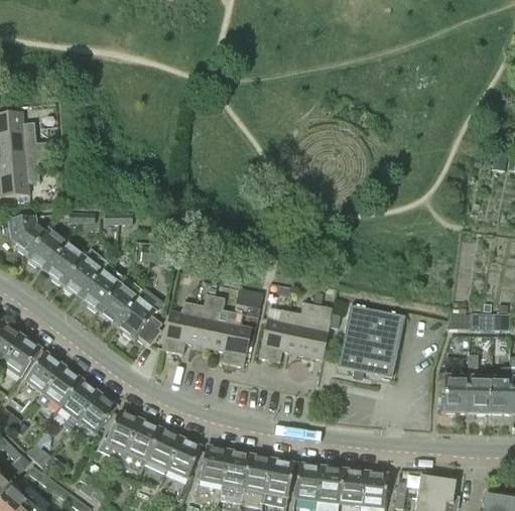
[(0,134),(36,132),(35,121),(24,122),(23,111),(0,112),(0,134)]
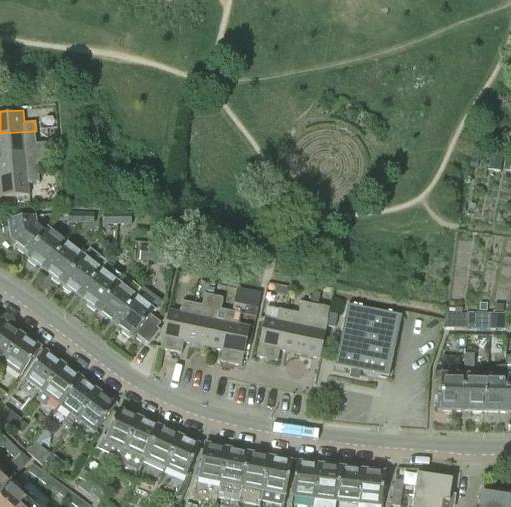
[(0,133),(0,153),(49,150),(48,140),(37,141),(36,131),(0,133)]
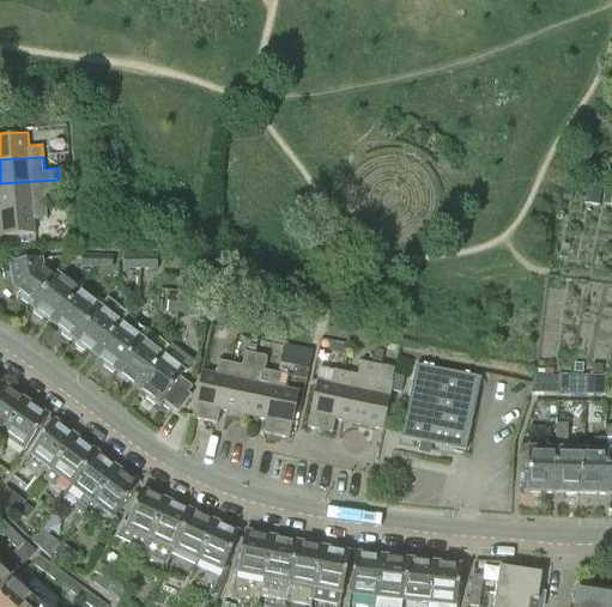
[(60,189),(59,180),(0,183),(0,206),(47,202),(46,190),(60,189)]
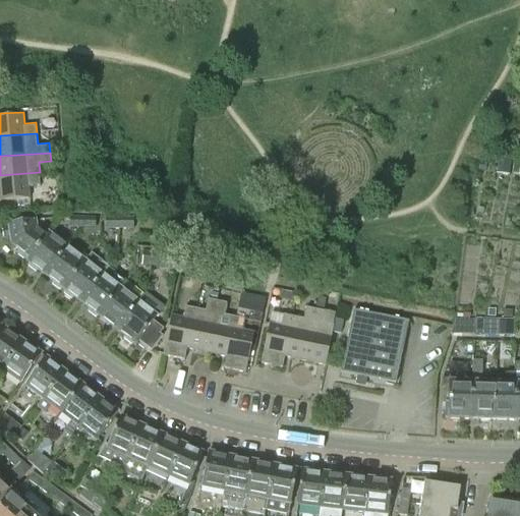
[(41,182),(40,172),(0,175),(0,197),(30,195),(29,183),(41,182)]
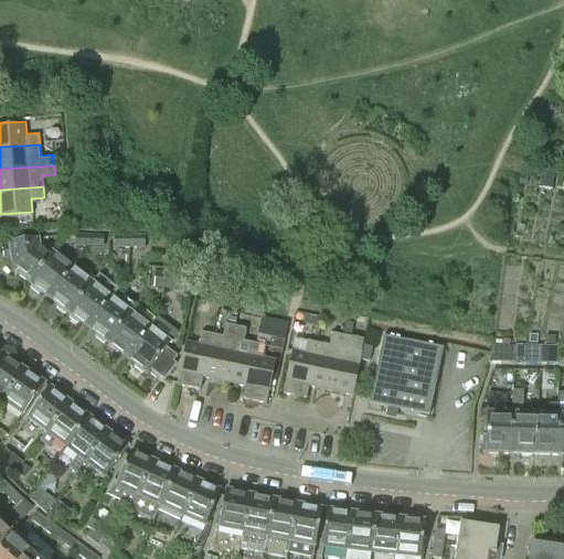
[(105,232),(92,233),(92,242),(105,242),(105,232)]
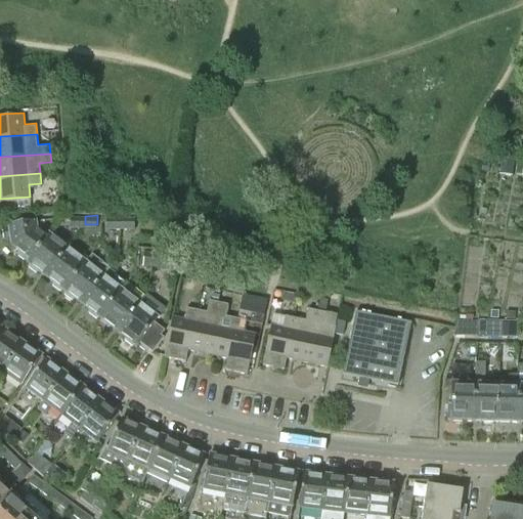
[(135,215),(122,216),(122,226),(135,226),(135,215)]
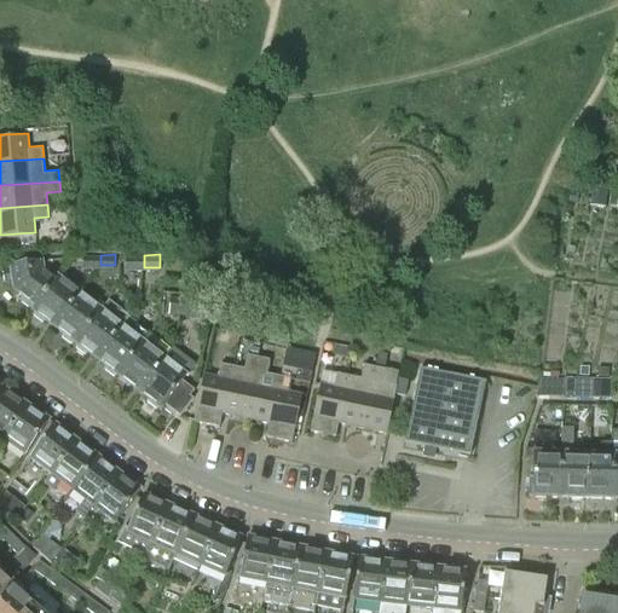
[(84,265),(100,265),(100,255),(84,255),(84,265)]
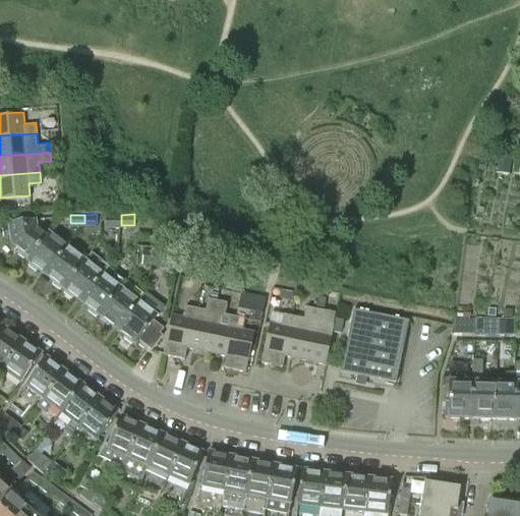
[(106,225),(121,225),(121,215),(107,215),(106,225)]
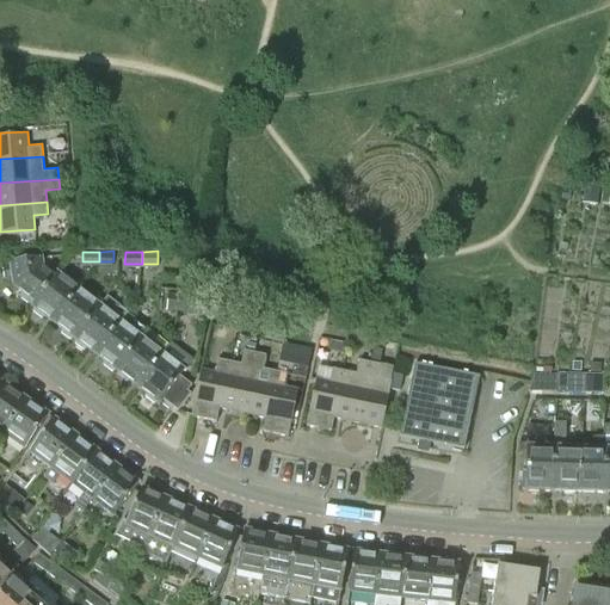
[(23,292),(36,302),(61,270),(60,270),(57,273),(45,265),(44,253),(13,258),(13,259),(5,260),(7,277),(16,276),(17,283),(25,289),(23,292)]
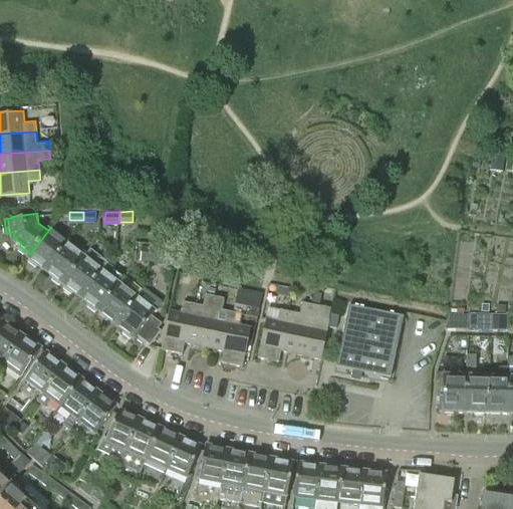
[(68,240),(51,227),(30,254),(31,255),(30,257),(38,263),(39,261),(47,267),(68,240)]
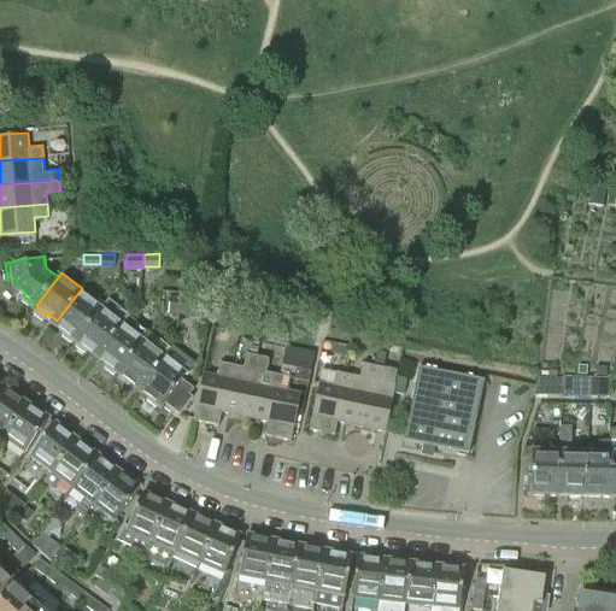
[(76,336),(78,338),(104,305),(82,288),(57,321),(66,328),(64,330),(75,339),(76,336)]
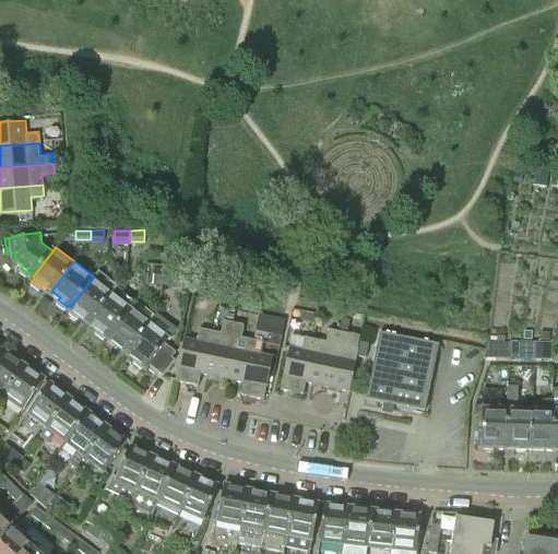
[(153,281),(163,281),(164,268),(154,267),(153,281)]
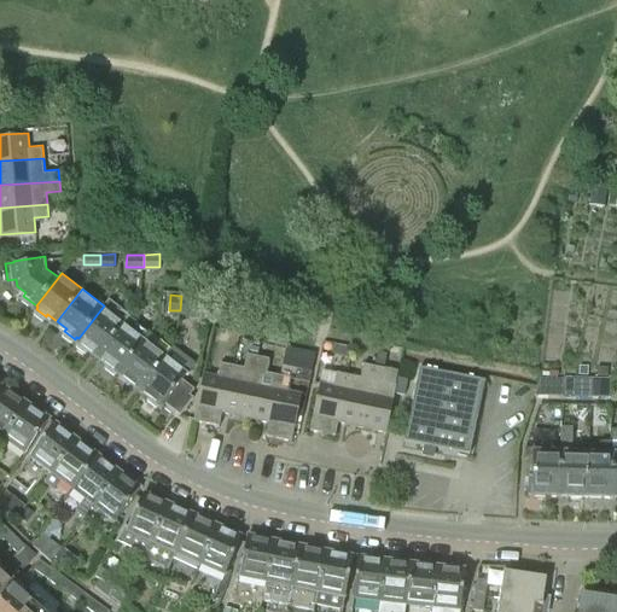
[(191,297),(181,296),(180,310),(190,312),(191,297)]
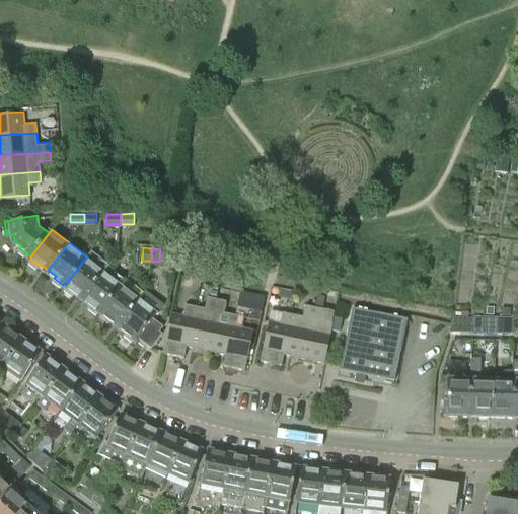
[(92,249),(87,257),(66,284),(68,285),(66,288),(74,294),(76,292),(83,297),(109,263),(92,249)]
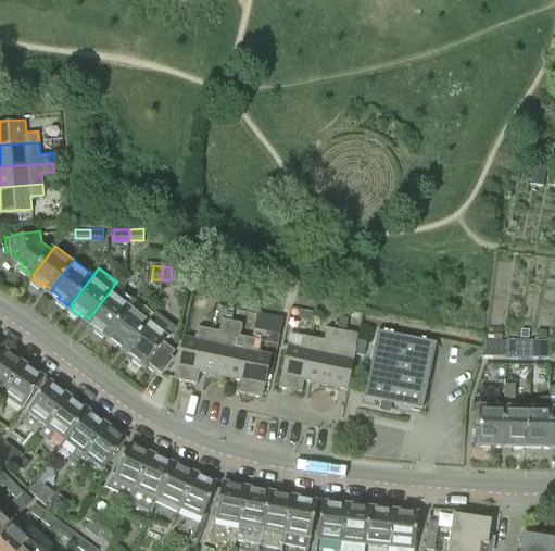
[(130,303),(135,298),(136,297),(117,282),(89,318),(98,325),(96,328),(104,335),(106,332),(109,334),(130,303)]
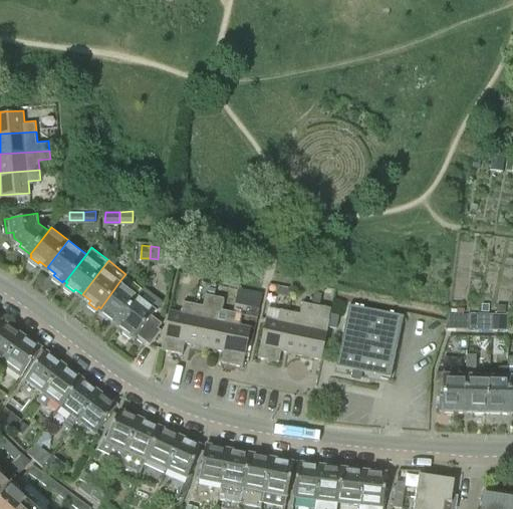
[(124,275),(120,280),(100,308),(101,309),(100,311),(108,317),(109,315),(117,321),(143,288),(124,275)]
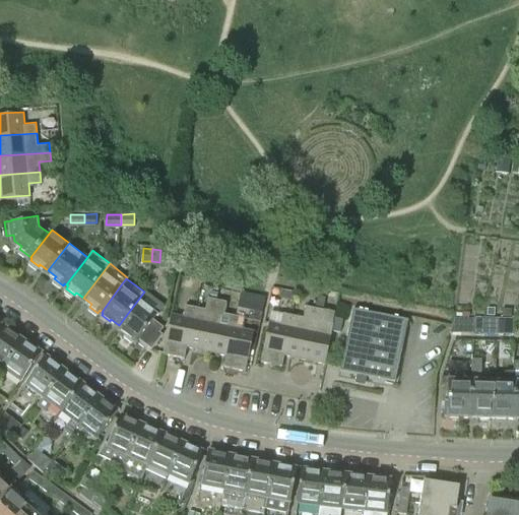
[(290,288),(280,286),(279,295),(289,297),(290,288)]
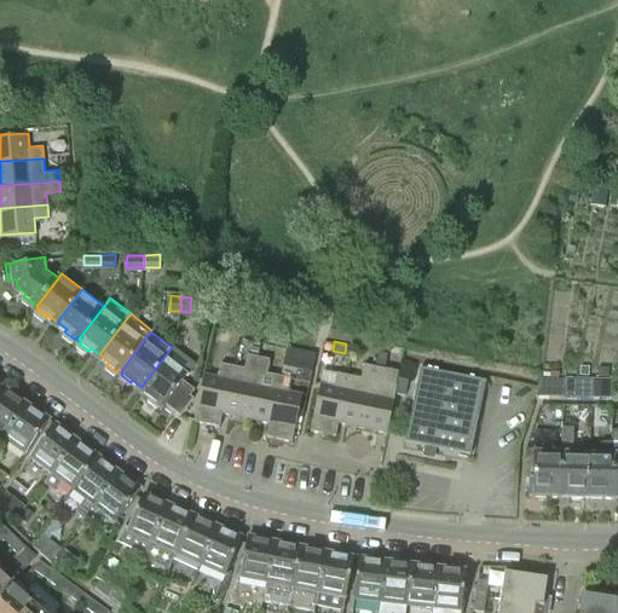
[(183,377),(189,370),(196,360),(174,343),(172,347),(142,387),(151,394),(149,397),(159,404),(162,400),(165,403),(162,405),(171,412),(173,409),(177,412),(191,393),(188,391),(192,385),(183,377)]
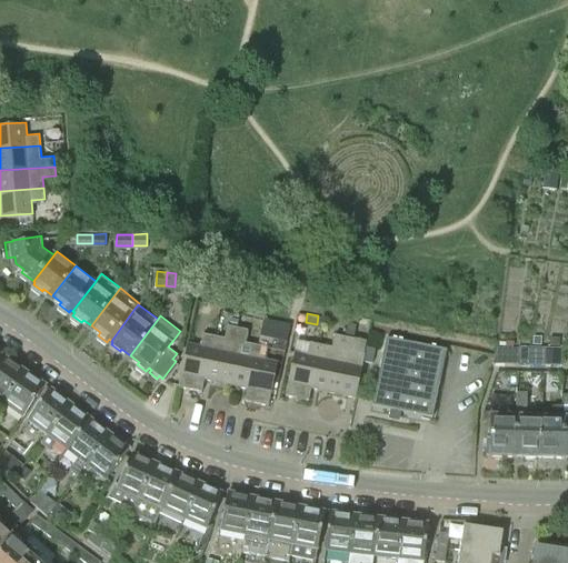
[(263,315),(260,333),(273,337),(278,319),(263,315)]
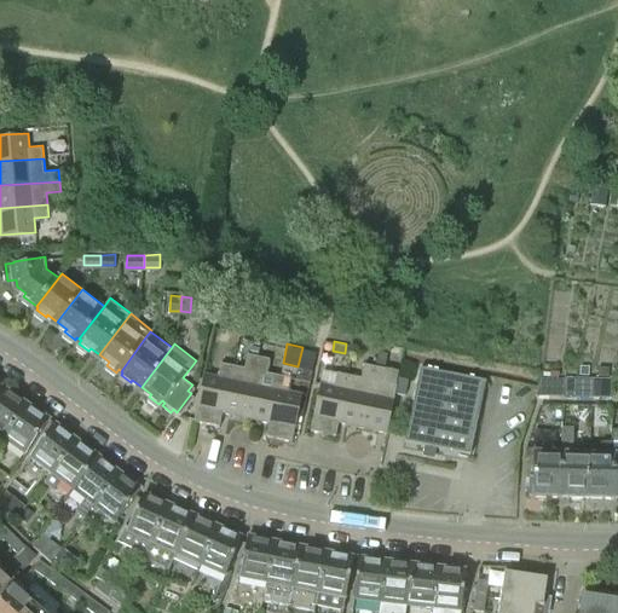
[(224,410),(246,415),(259,354),(248,352),(246,365),(234,363),(224,410)]
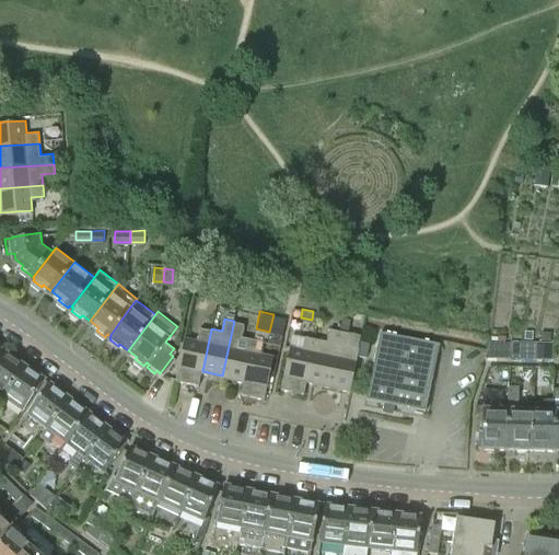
[(243,381),(253,337),(242,335),(245,323),(234,321),(222,376),(243,381)]
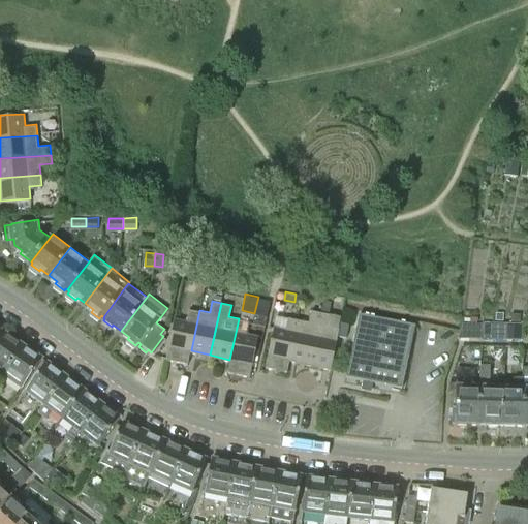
[(191,350),(199,310),(189,308),(187,320),(175,317),(166,358),(188,363),(190,350),(191,350)]
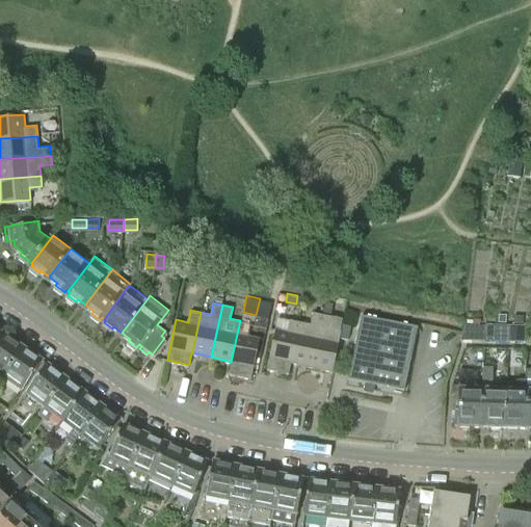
[(311,322),(300,320),(292,361),(313,365),(323,313),(313,311),(311,322)]
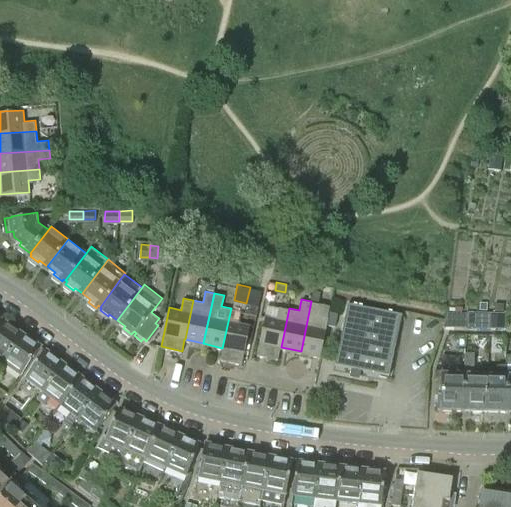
[(311,301),(301,351),(321,355),(329,316),(317,314),(320,303),(311,301)]
